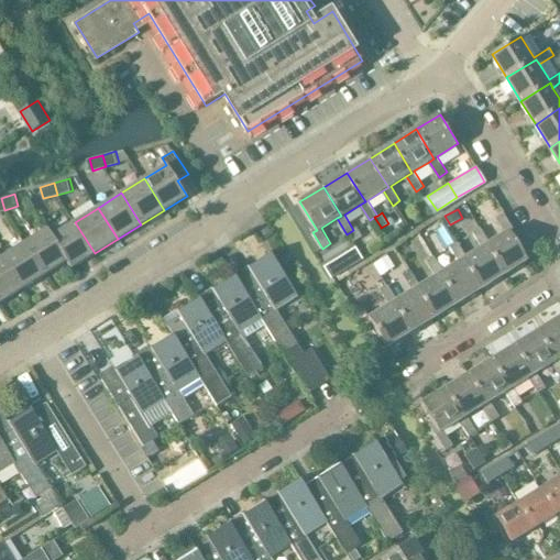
[(486,244),(505,274),(528,260),(511,230),(515,228),(505,212),(496,217),(506,232),(491,242),(486,244)]
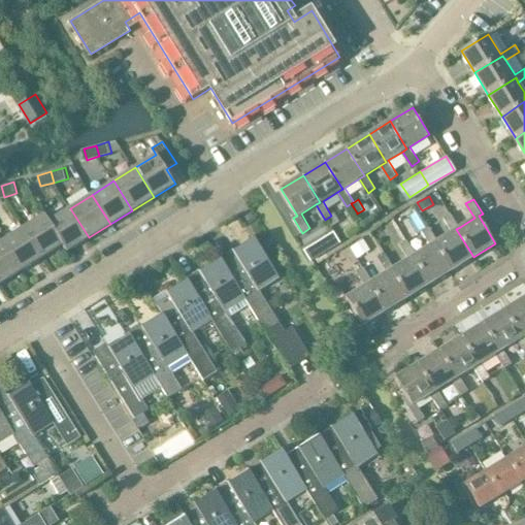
[(67,251),(89,237),(70,208),(51,221),(63,243),(67,251)]
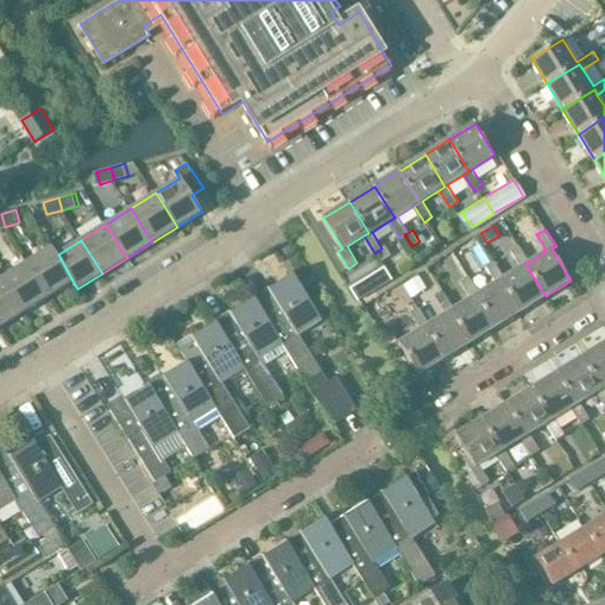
[(382,249),(378,251),(384,259),(392,254),(388,245),(382,249)]
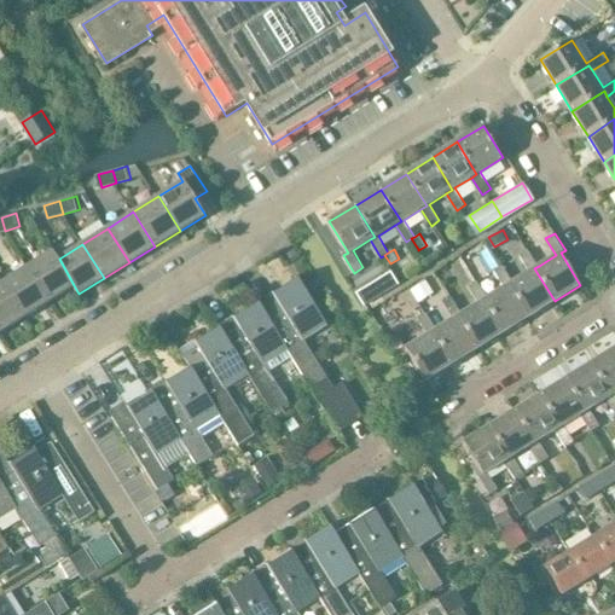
[(531,271),(512,282),(509,284),(528,317),(555,301),(534,268),(539,266),(528,249),(520,255),(531,271)]
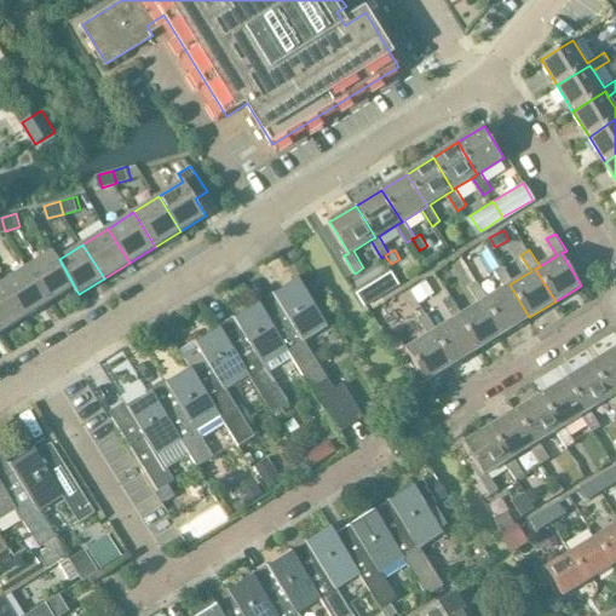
[(49,301),(74,286),(59,259),(53,251),(27,268),(49,301)]
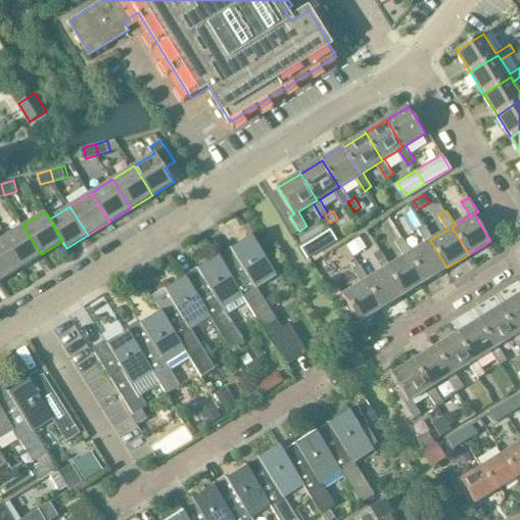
[(427,242),(413,251),(409,253),(426,281),(446,268),(430,240),(433,238),(425,225),(419,229),(427,242)]
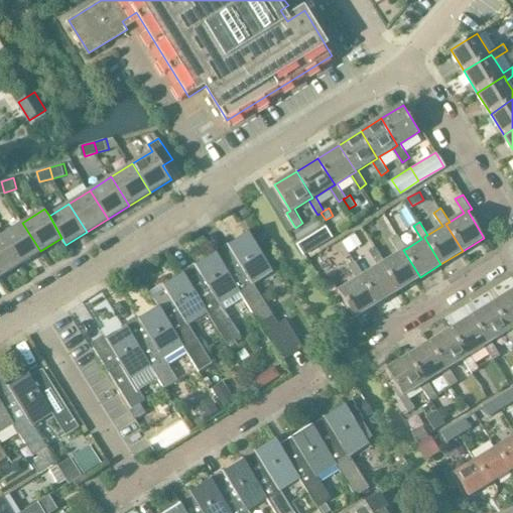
[(2,236),(20,264),(40,251),(22,223),(2,236)]
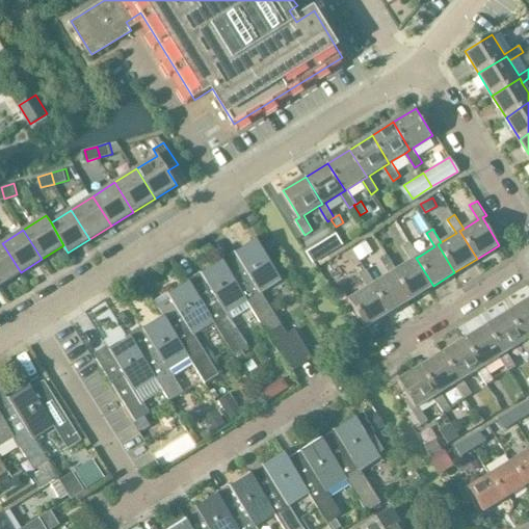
[(368,240),(355,247),(362,259),(374,250),(368,240)]
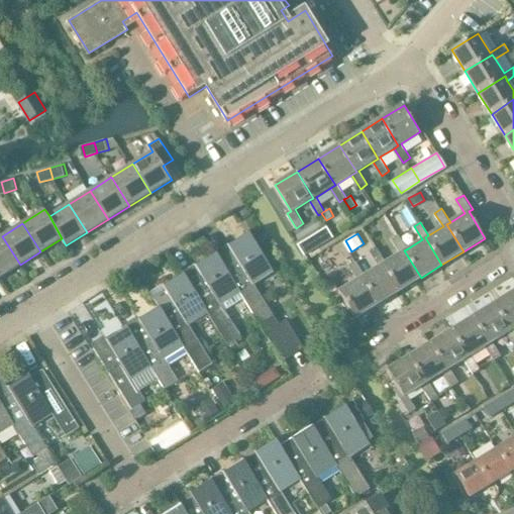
[(401,253),(387,263),(383,265),(400,291),(421,278),(404,250),(408,248),(399,235),(392,239),(401,253)]
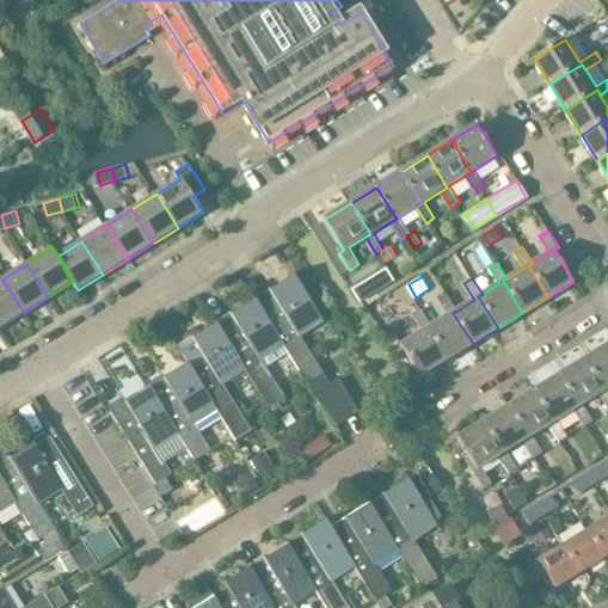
[(0,281),(0,327),(24,313),(2,280),(0,281)]
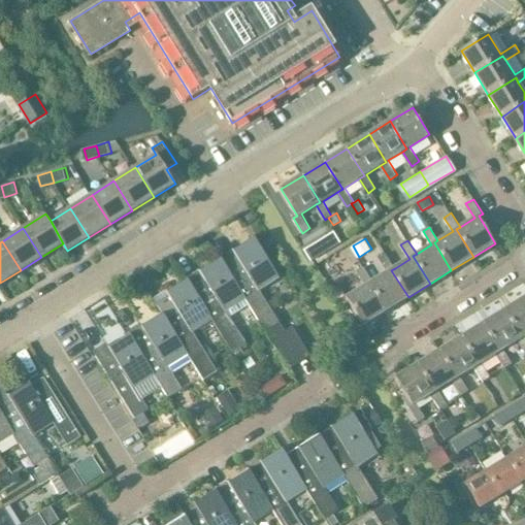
[(243,294),(249,302),(266,330),(280,322),(257,286),(277,273),(257,241),(236,255),(224,262),(235,279),(234,279),(243,294)]
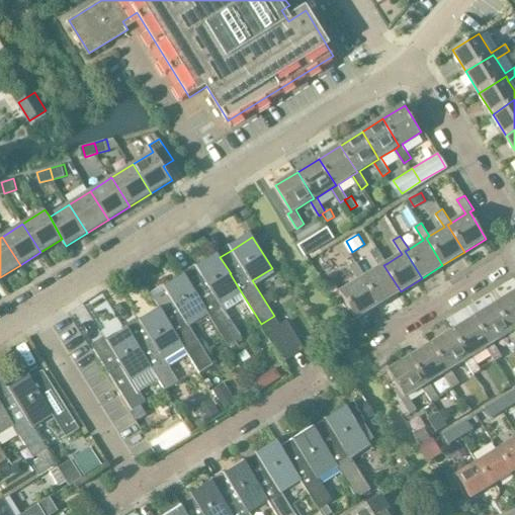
[(298,246),(305,256),(316,249),(310,239),(298,246)]
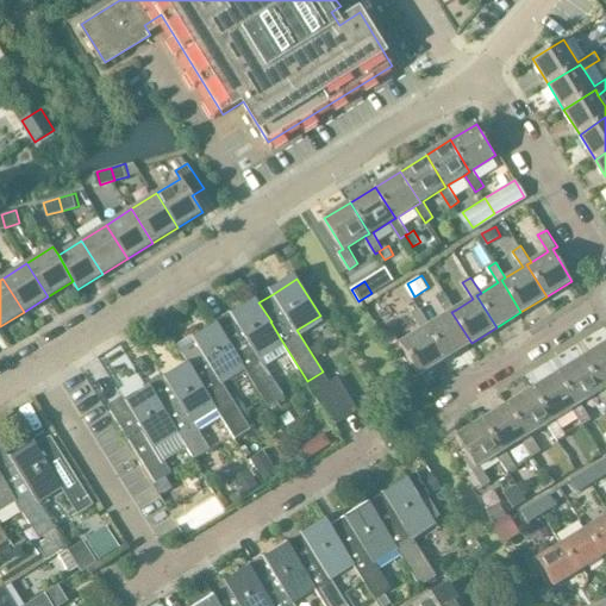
[(448,314),(430,325),(426,328),(445,358),(472,343),(451,312),(456,310),(445,293),(437,298),(448,314)]
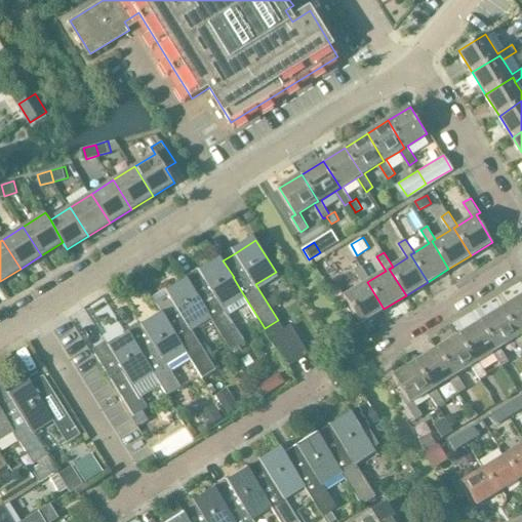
[(202,274),(190,281),(195,289),(201,297),(200,298),(209,313),(232,350),(244,342),(228,315),(227,314),(247,300),(242,292),(233,277),(234,277),(223,261),(202,274)]
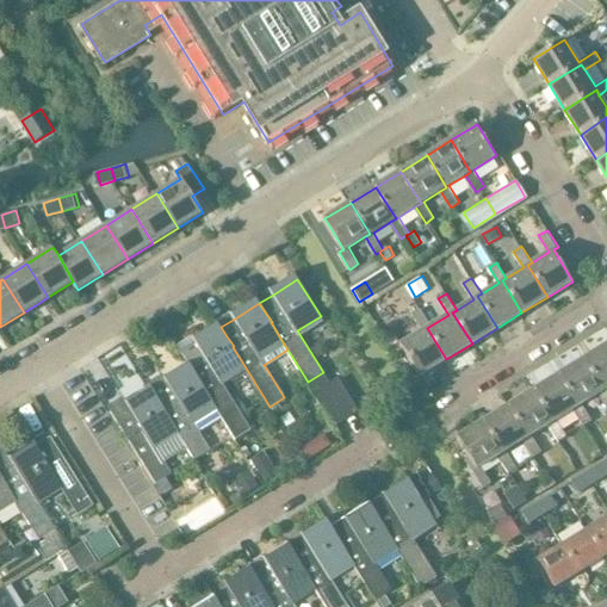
[(421,376),(446,359),(427,328),(431,326),(421,310),(414,314),(423,330),(402,344),(421,376)]
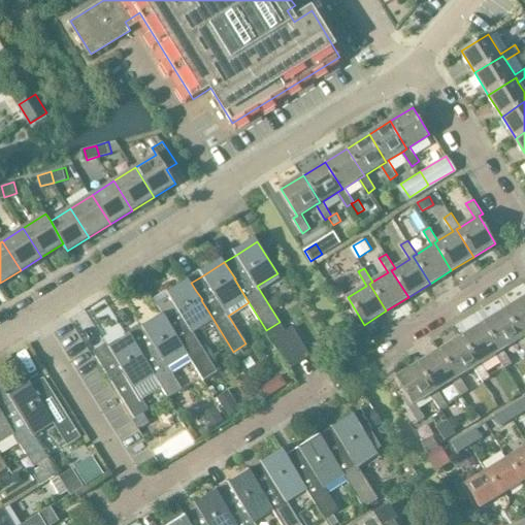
[(178,309),(166,318),(168,320),(167,320),(185,349),(191,360),(203,380),(218,370),(190,327),(210,315),(201,300),(202,299),(196,291),(191,283),(169,296),(178,309)]
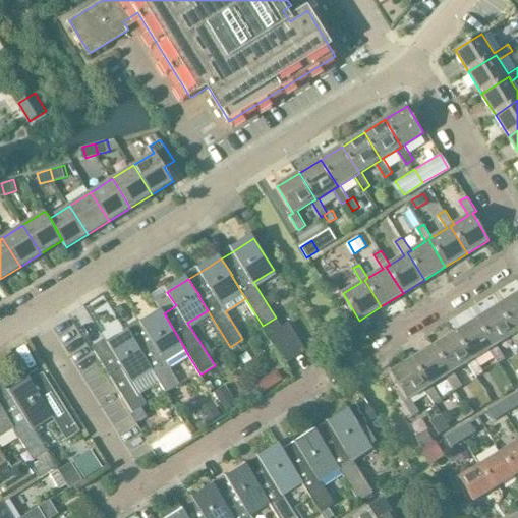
[(515,333),(512,335),(517,344),(517,295),(499,306),(515,333)]
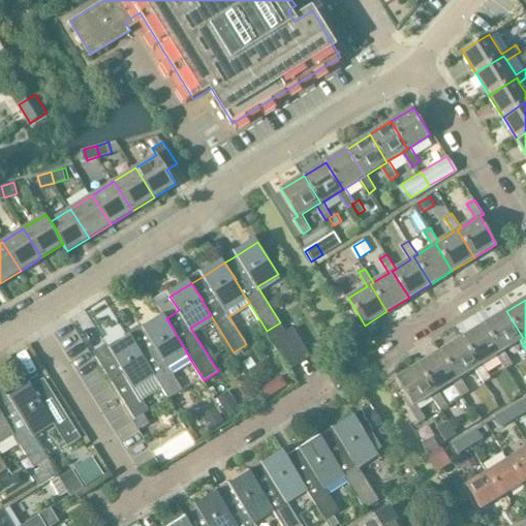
[(505,349),(520,340),(523,338),(506,311),(485,325),(501,351),(498,353),(506,368),(514,363),(505,349)]
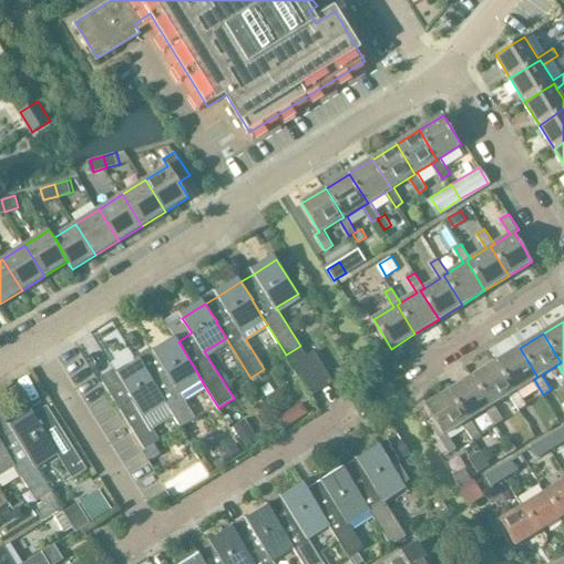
[(184,400),(205,387),(198,375),(180,344),(181,344),(178,341),(143,363),(154,381),(154,382),(163,397),(162,398),(180,427),(195,417),(184,400)]
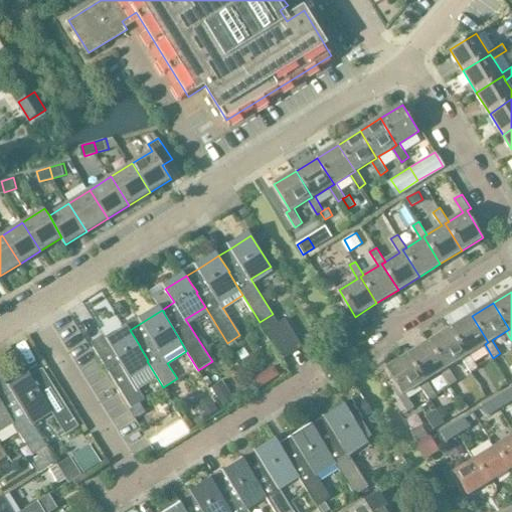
[(273,314),(260,322),(283,359),(304,346),(286,319),(279,323),(273,314)]
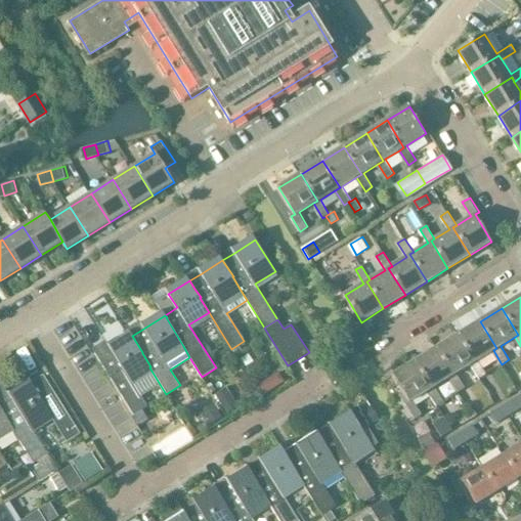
[(478,359),(493,350),(496,348),(480,321),(459,335),(476,361),(472,363),(481,378),(487,374),(478,359)]
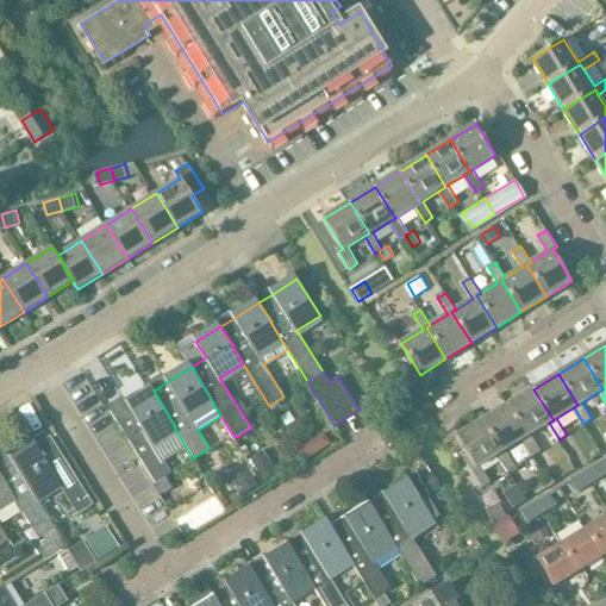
[(532,433),(549,423),(554,420),(533,389),(508,405),(528,436),(524,438),(533,455),(542,450),(532,433)]
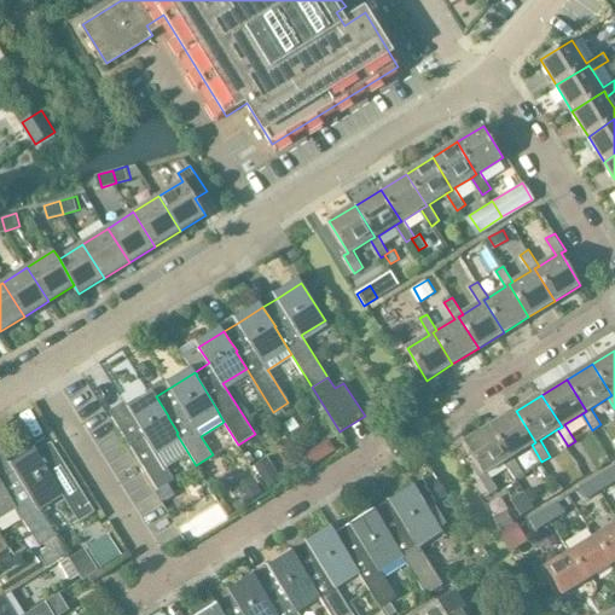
[(155,447),(177,434),(178,433),(168,417),(168,416),(156,396),(116,422),(158,488),(174,479),(155,447)]
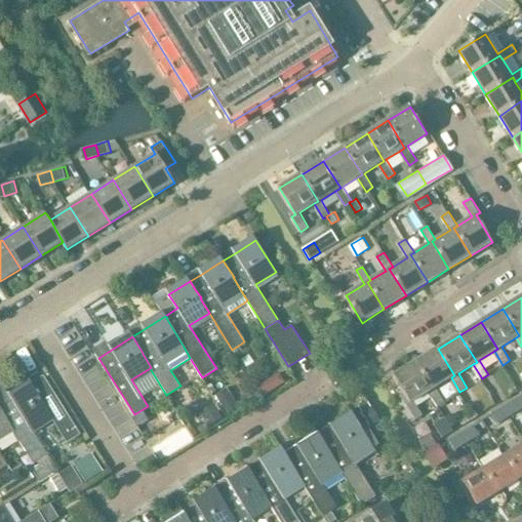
[(436,387),(451,377),(454,375),(438,349),(416,362),(433,389),(430,392),(438,405),(445,401),(436,387)]
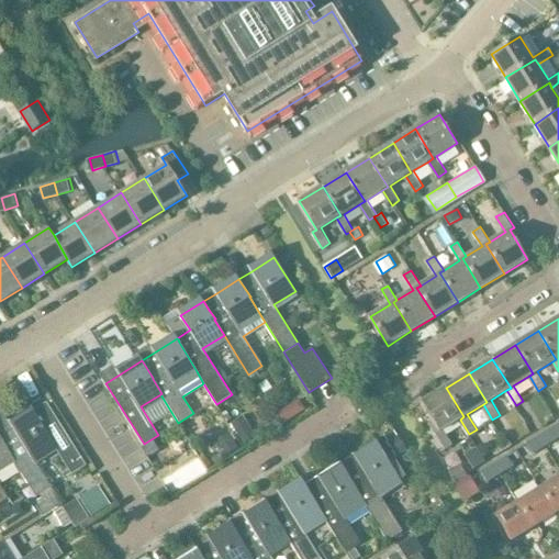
[(444,429),(460,420),(464,416),(446,388),(422,402),(439,431),(436,433),(445,449),(453,445),(444,429)]
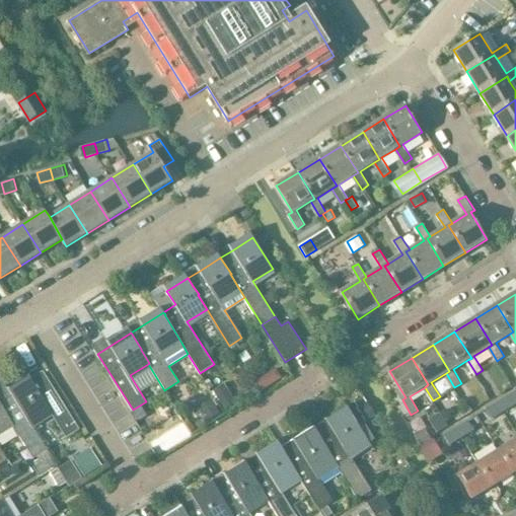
[(32,380),(11,393),(14,399),(16,398),(30,424),(32,427),(54,414),(68,437),(80,429),(49,378),(45,372),(32,380)]
